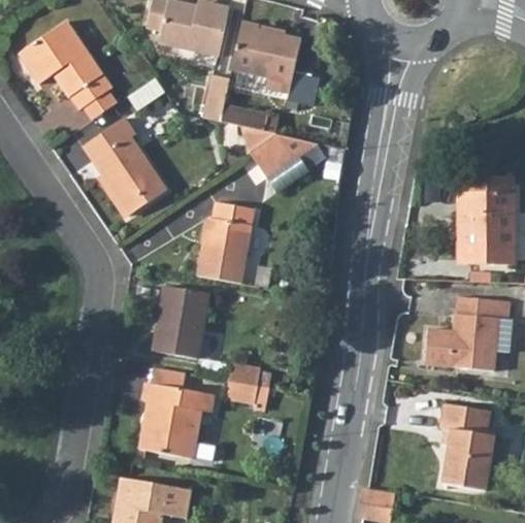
[(149,0),(142,28),(158,31),(155,43),(215,57),(227,7),(203,2),(202,8),(164,0),(163,3),(149,0)]
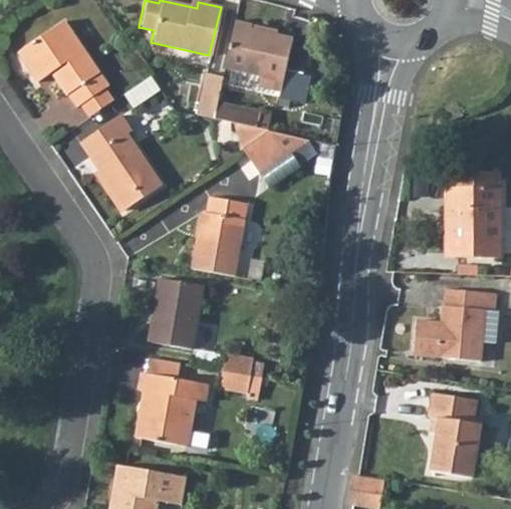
[(232,18),(223,66),(261,74),(258,88),(279,92),(280,92),(285,69),(292,37),(275,32),(274,37),(248,31),(250,22),(232,18)]
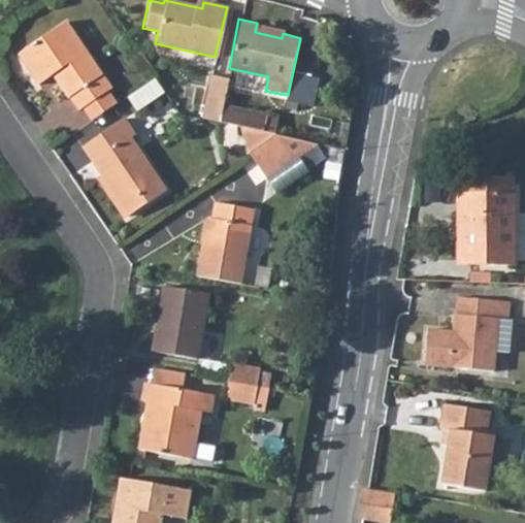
[(67,20),(19,52),(39,83),(54,73),(68,96),(71,94),(79,107),(84,104),(107,89),(112,86),(67,20)]
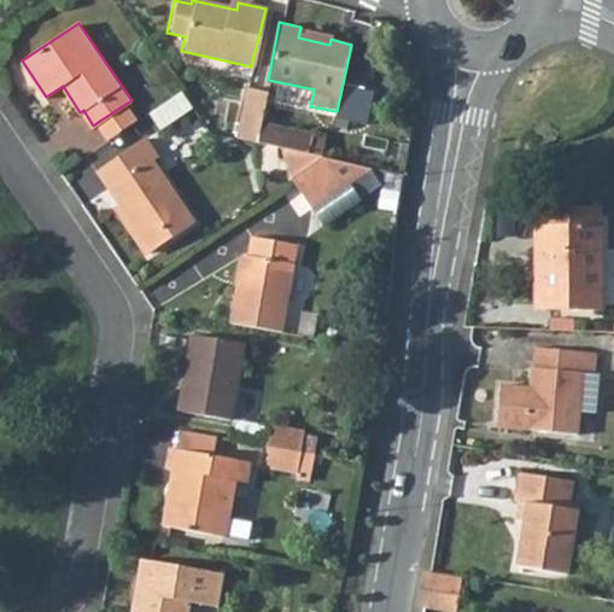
[(363,79),(367,40),(352,39),(349,77),(363,79)]
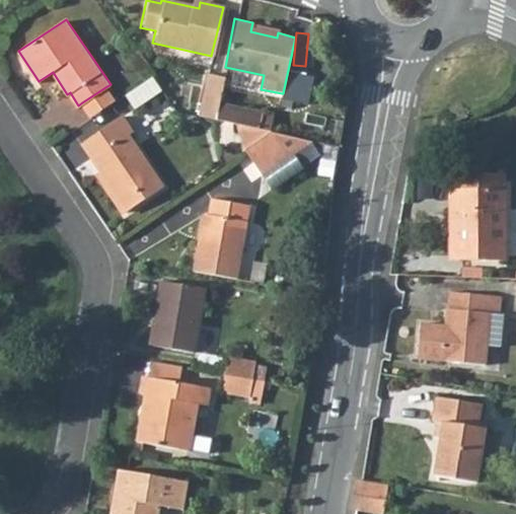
[(288,70),(283,93),(282,93),(281,97),(299,102),(305,75),(288,70)]
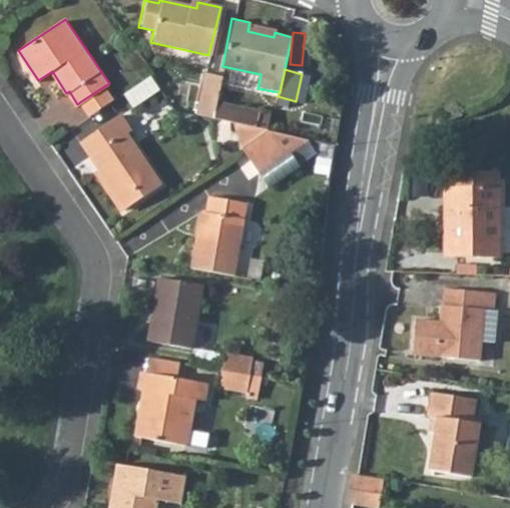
[(204,74),(196,115),(211,118),(219,77),(204,74)]
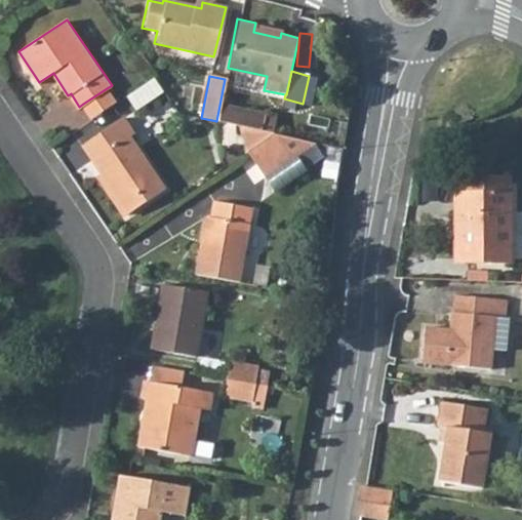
[(159,95),(151,81),(126,97),(135,111),(159,95)]
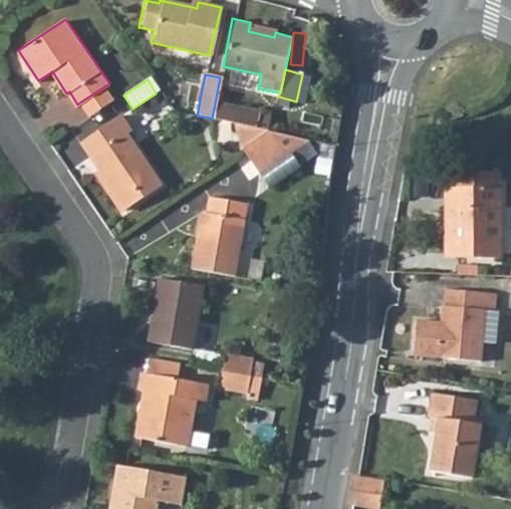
[(104,86),(81,101),(90,114),(113,99),(104,86)]
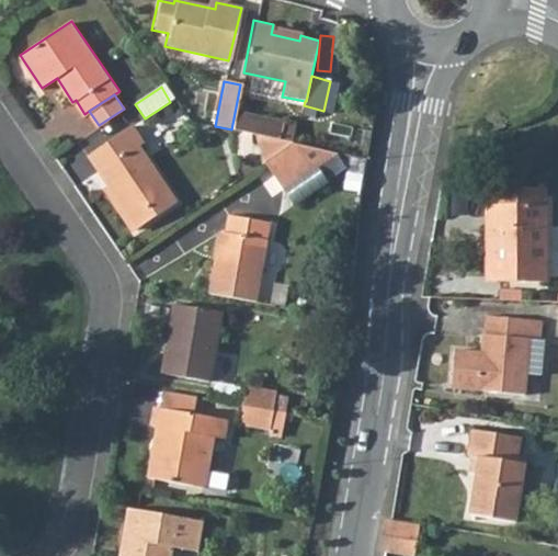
[(133,124),(87,154),(135,227),(178,200),(140,144),(144,140),(133,124)]
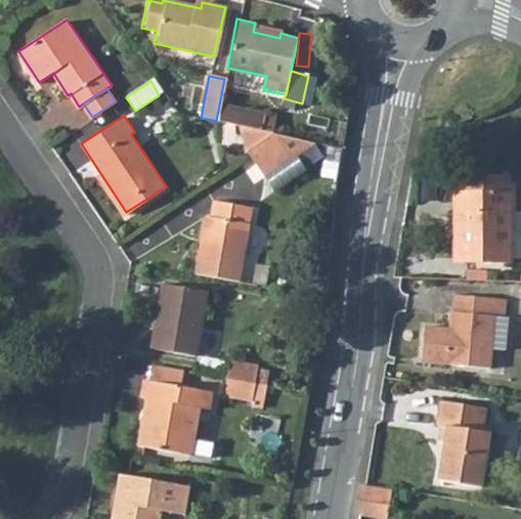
[(277,133),(245,127),(258,145),(277,133)]
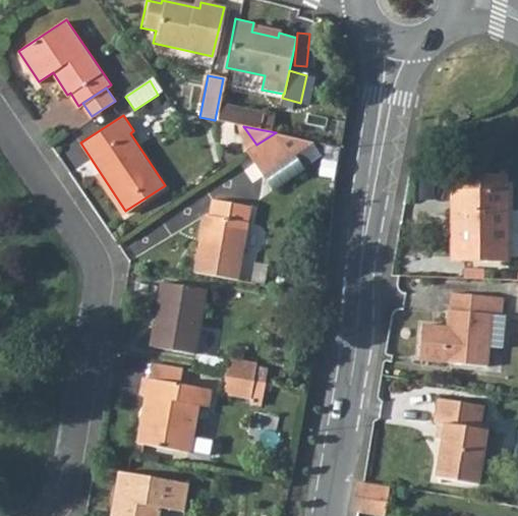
[(256,145),(246,152),(264,177),(305,150),(296,137),(276,132),(256,145)]
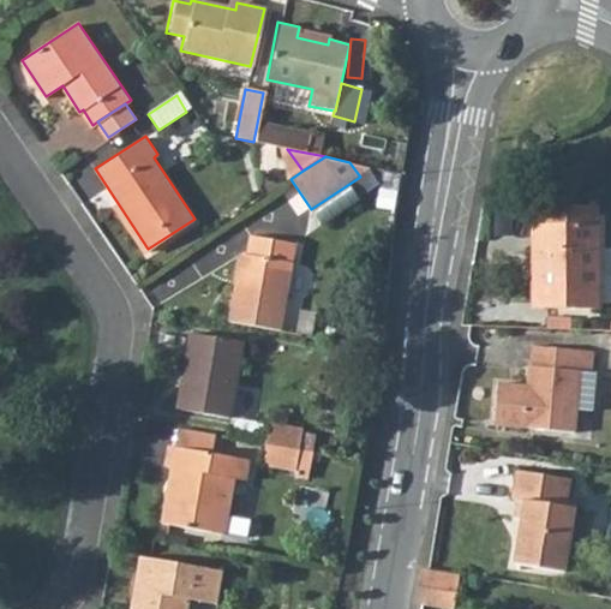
[(375,167),(349,162),(360,177),(375,167)]
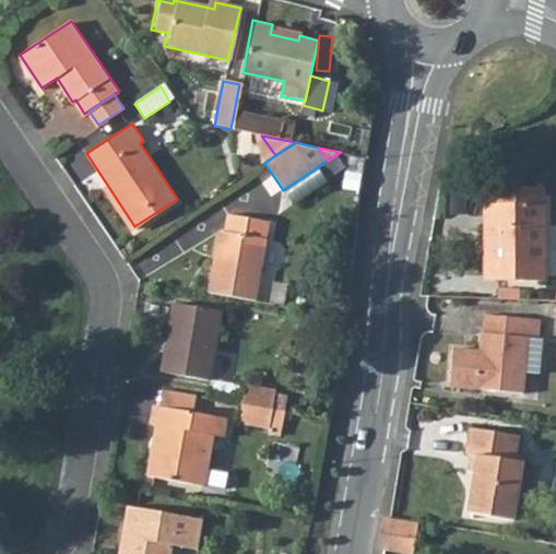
[(546,198),(547,183),(528,181),(518,181),(518,195),(491,193),(488,235),(498,235),(496,270),(548,273),(553,198),(546,198)]
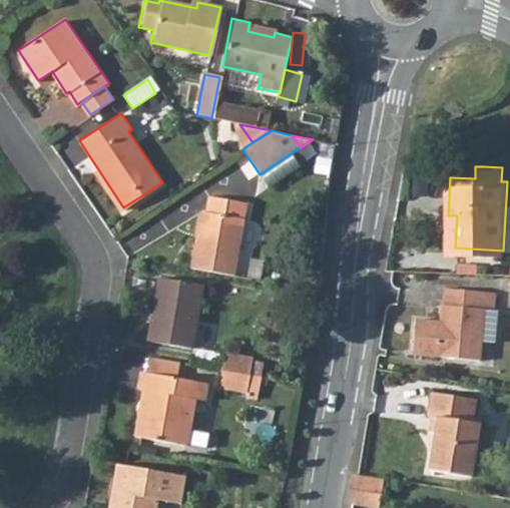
[(200,211),(190,268),(234,276),(246,202),(208,196),(205,212),(200,211)]
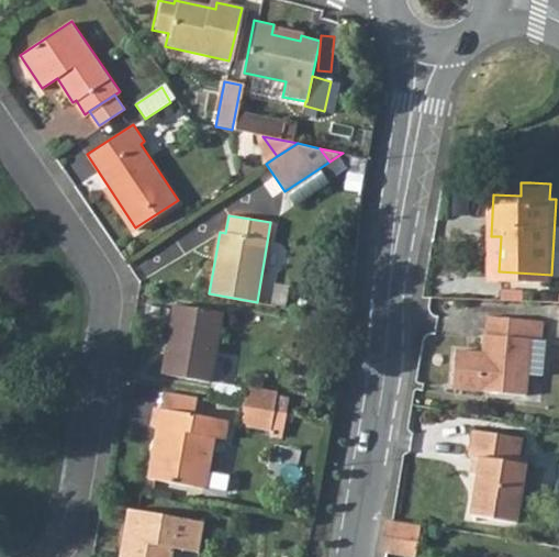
[(527,381),(528,363),(530,325),(544,326),(545,307),(488,302),(485,336),(457,334),(455,375),(500,378),(527,381)]
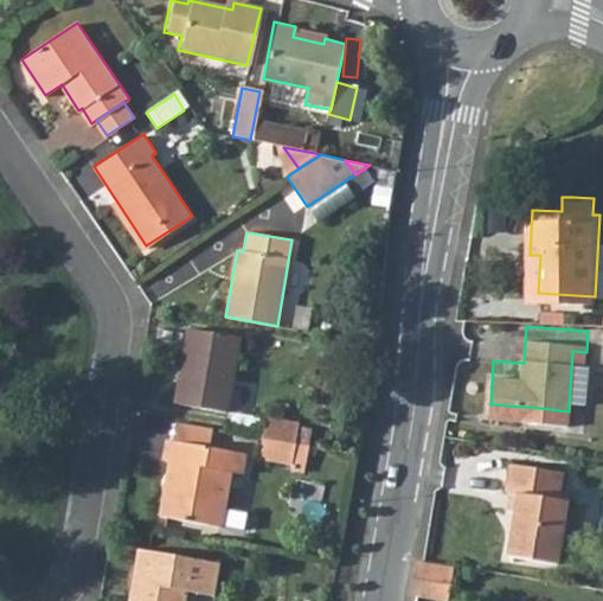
[(190,330),(177,403),(228,413),(241,338),(190,330)]
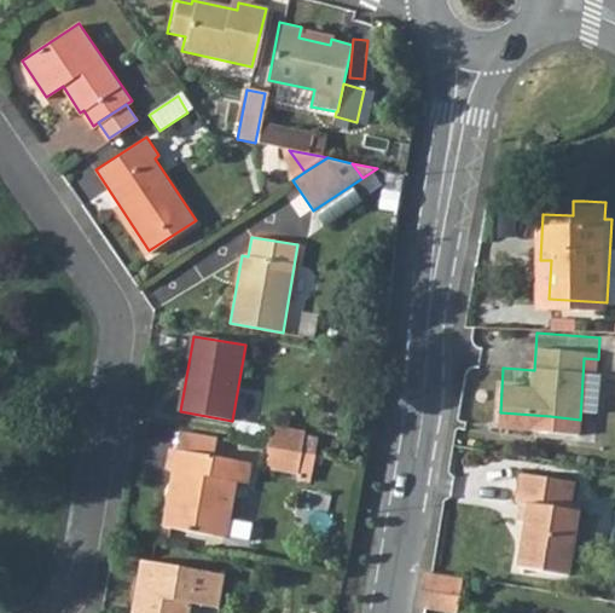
[(584,358),(581,399),(596,399),(598,359),(584,358)]
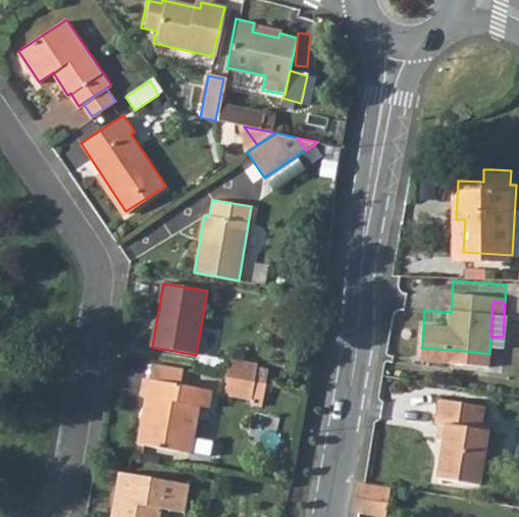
[(228,360),(225,375),(255,380),(258,364),(228,360)]
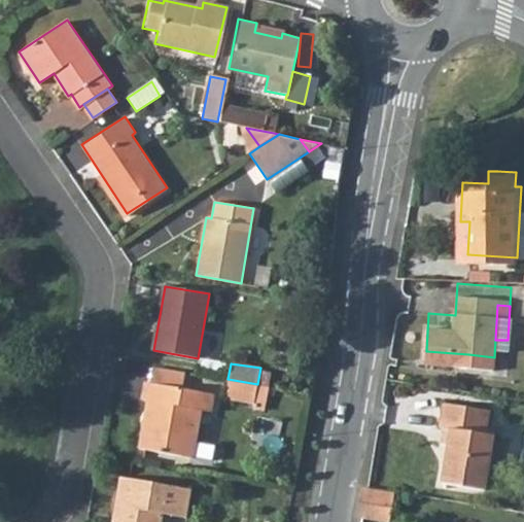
[(143,420),(139,447),(181,454),(183,438),(194,440),(200,408),(209,409),(211,390),(144,379),(141,396),(147,398),(152,399),(147,421),(143,420)]
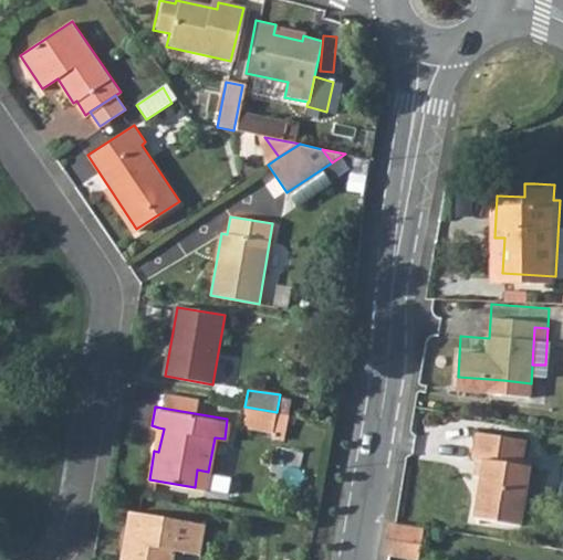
[(277,412),(244,407),(241,424),(273,431),(277,412)]
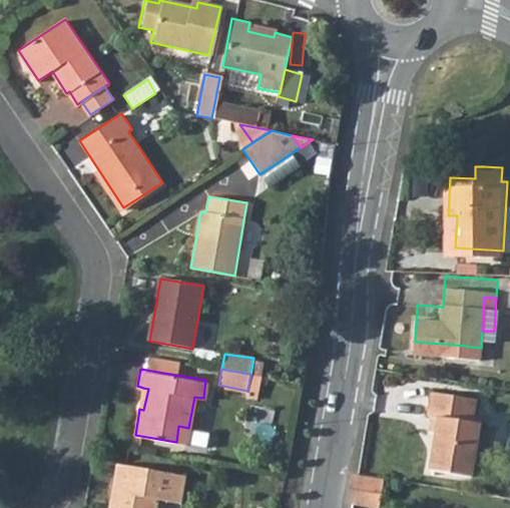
[(436,384),(433,409),(443,410),(439,430),(434,464),(475,470),(480,433),(483,414),(476,413),(479,390),(436,384)]
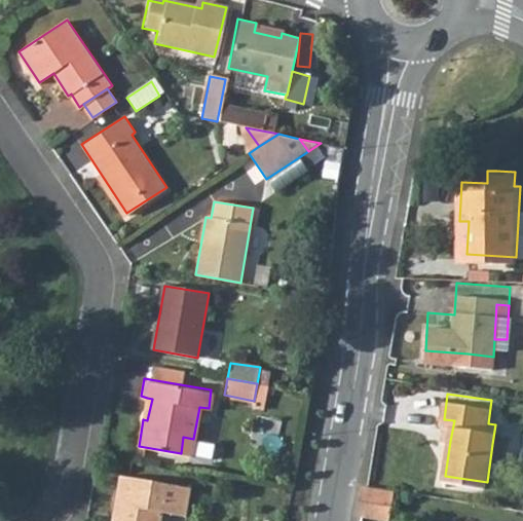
[(147,398),(143,419),(147,420),(152,399),(147,398)]
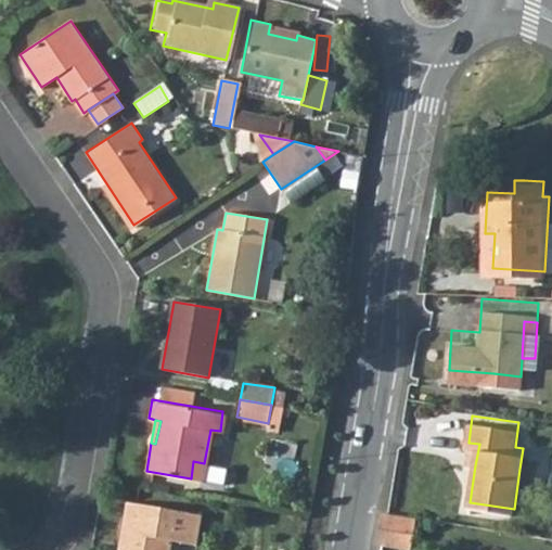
[(193,461),(191,478),(201,481),(204,463),(193,461)]
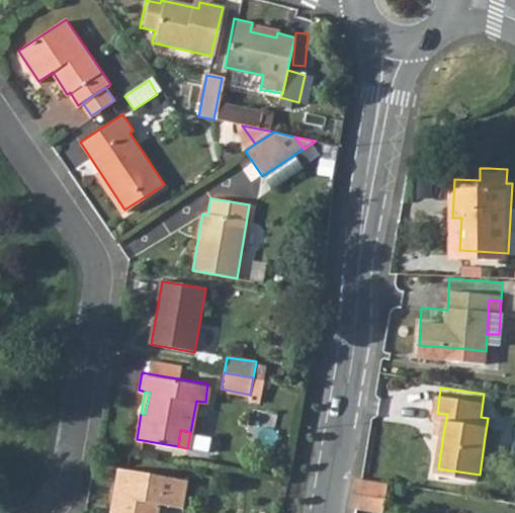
[(118,467),(112,506),(117,507),(116,512),(159,512),(161,502),(184,506),(188,480),(118,467)]
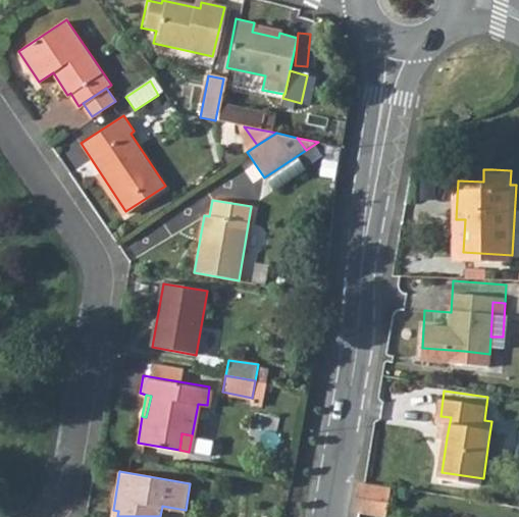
[(360,474),(354,505),(385,510),(392,480),(360,474)]
